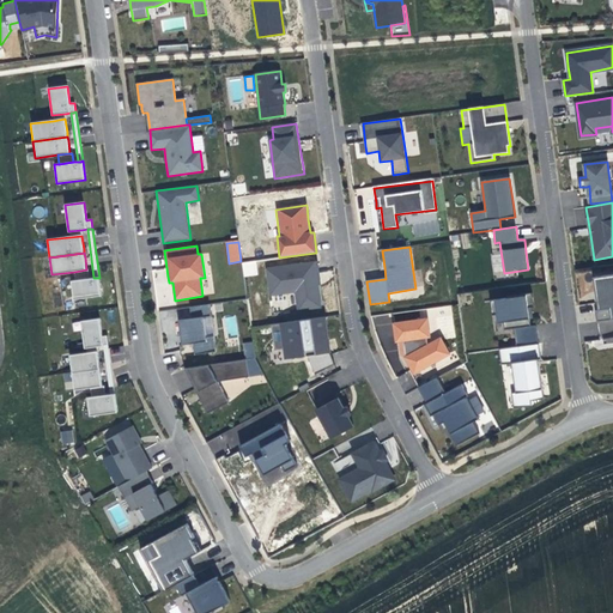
[(493,272),(503,271),(501,258),(492,259),(493,272)]
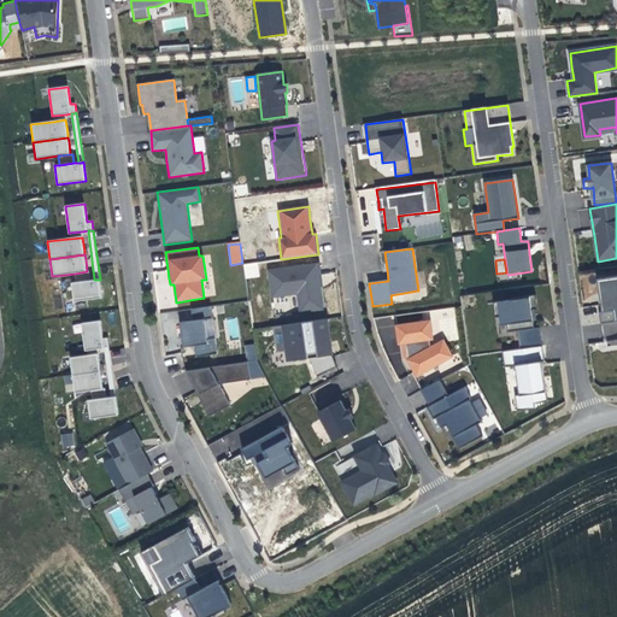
[(258,262),(244,264),(245,278),(259,276),(258,262)]
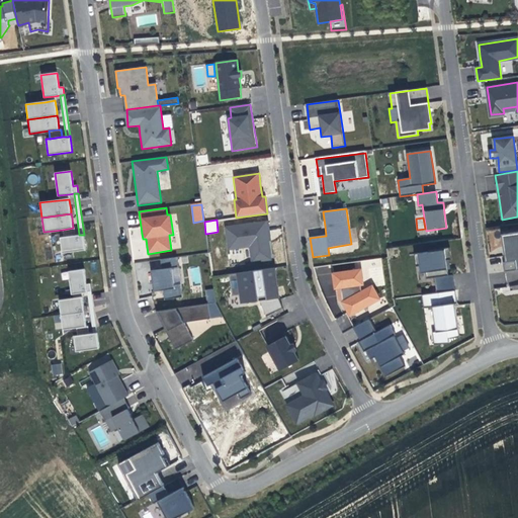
[(268,222),(226,227),(229,250),(249,247),(251,263),(272,260),(269,241),(271,241),(270,235),(268,222)]
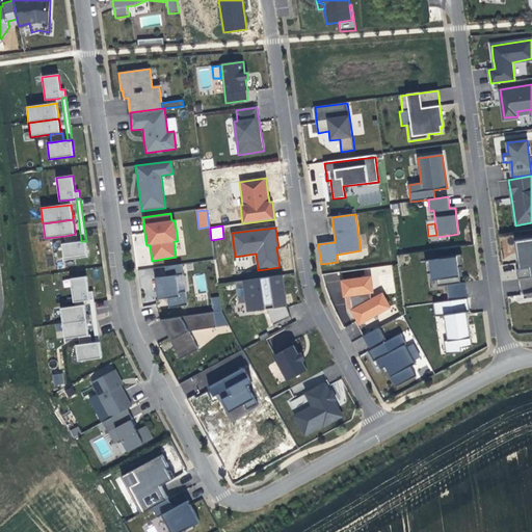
[(75,234),(64,236),(65,243),(78,242),(77,234),(75,234)]
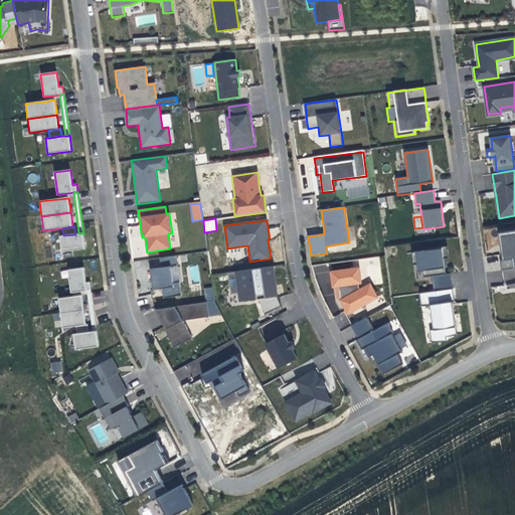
[(514,229),(502,232),(499,232),(503,260),(500,261),(502,270),(514,268),(514,229)]
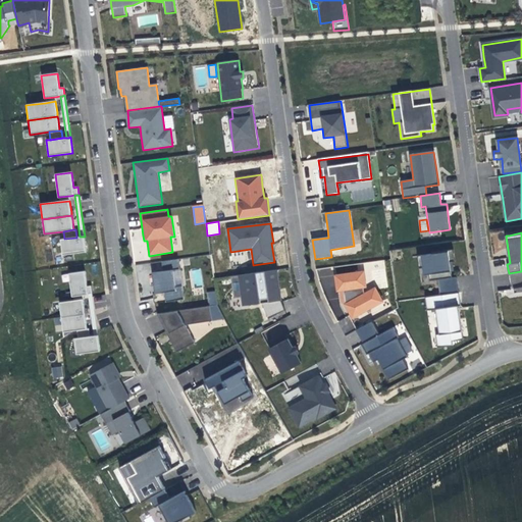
[(83,237),(80,237),(76,238),(64,239),(60,240),(62,256),(87,253),(85,237),(83,237)]
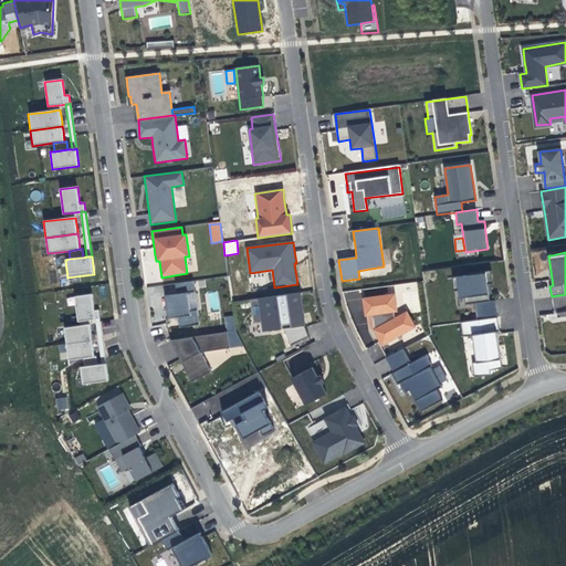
[(468,275),(452,278),(453,292),(458,291),(459,300),(464,299),(465,305),(474,304),(477,321),(498,318),(495,301),(490,302),(489,295),(492,294),(491,289),(491,284),(493,284),(491,270),(468,273),(468,275)]
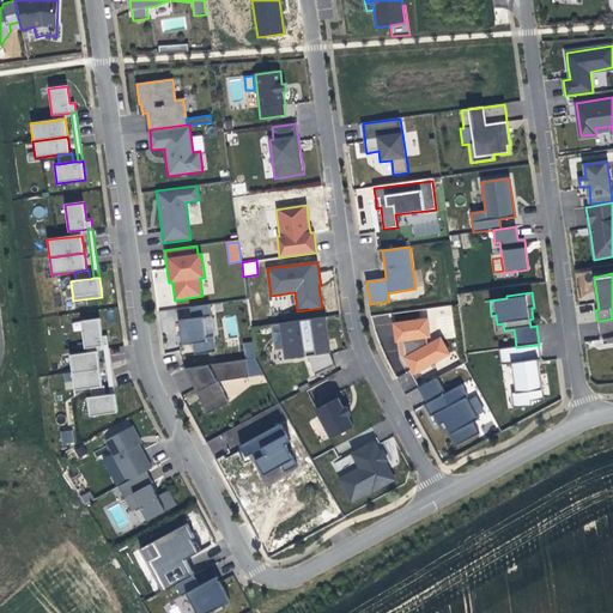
[(210,305),(190,308),(192,319),(178,321),(182,346),(188,345),(193,344),(194,354),(216,352),(213,337),(207,338),(204,319),(211,317),(210,305)]
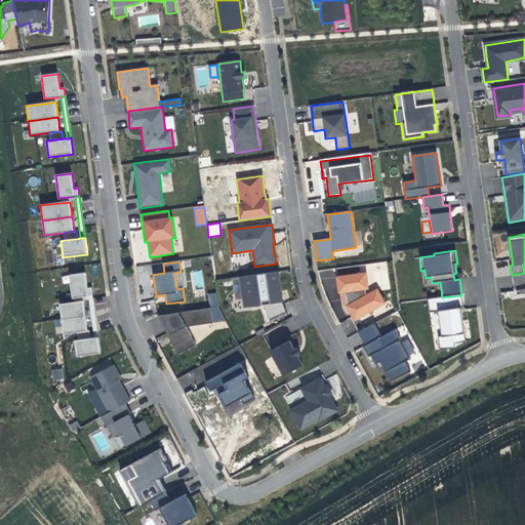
[(278,272),(233,278),(236,299),(243,298),(244,308),(264,306),(269,319),(286,312),(282,303),(282,296),(278,272)]
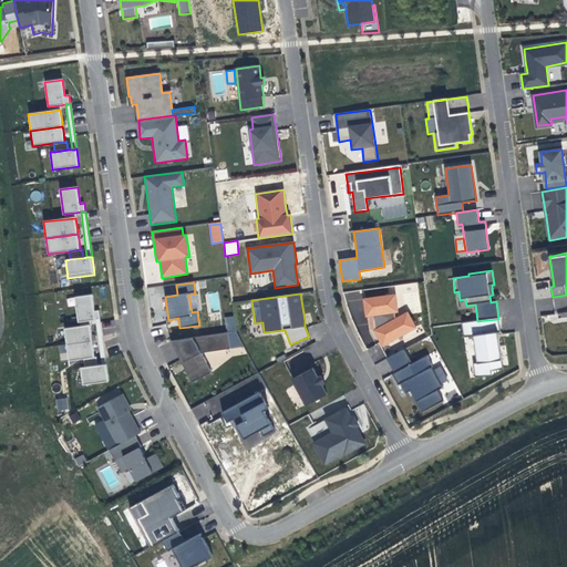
[(92,295),(74,297),(78,322),(90,320),(95,319),(98,319),(100,319),(99,310),(94,311),(93,307),(92,295)]
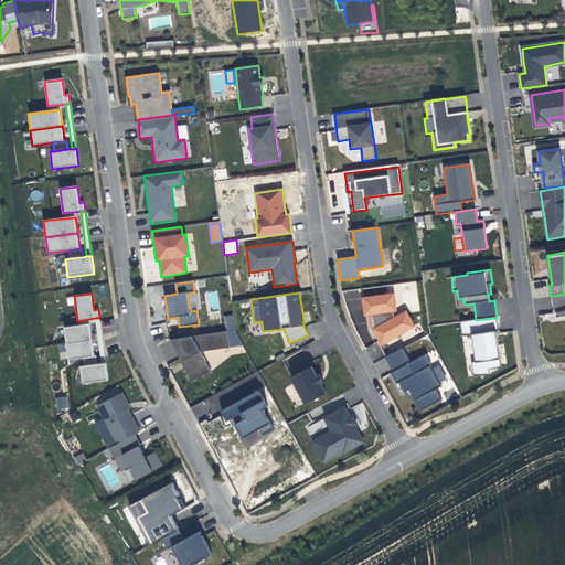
[(394,294),(362,298),(364,317),(366,316),(368,322),(368,330),(371,329),(381,347),(415,328),(406,311),(394,318),(393,312),(396,311),(394,294)]
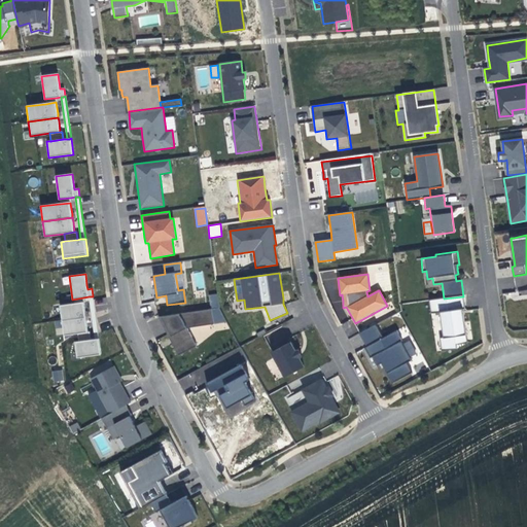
[(217,294),(209,295),(211,310),(219,308),(217,294)]
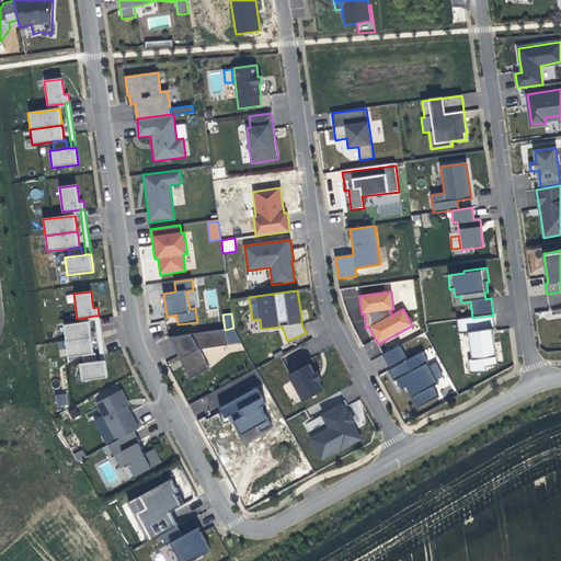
[(96,316),(94,316),(101,361),(103,361),(105,361),(99,316),(96,316)]
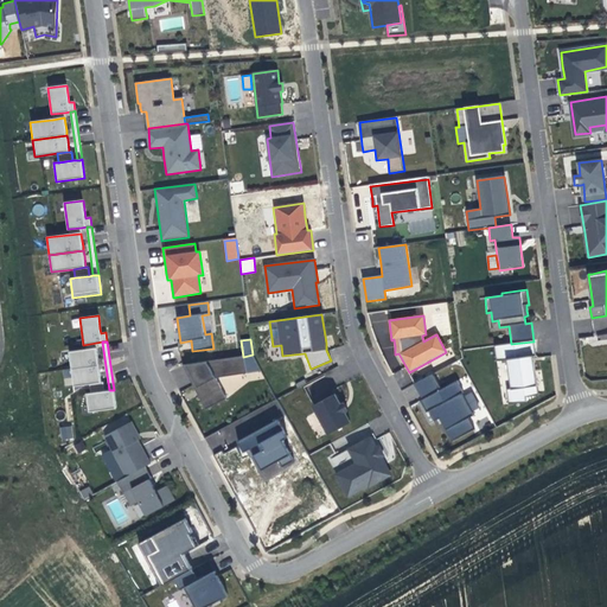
[(511,344),(494,346),(497,360),(506,359),(511,389),(508,390),(509,402),(525,400),(524,396),(537,394),(532,363),(531,357),(535,356),(534,342),(511,344)]
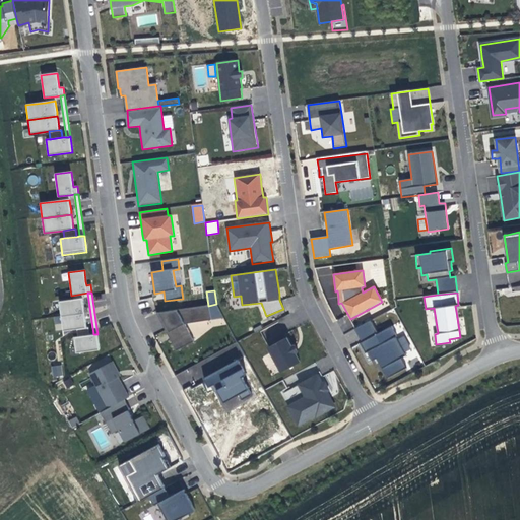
[(60,316),(84,313),(84,310),(83,299),(72,300),(59,302),(60,316)]
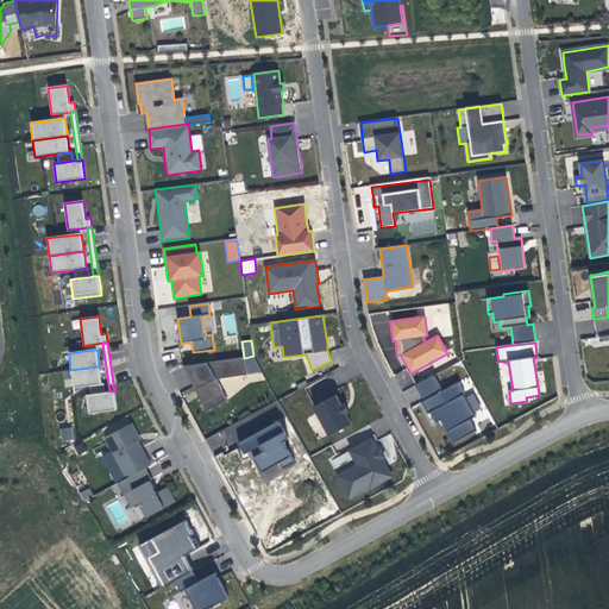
[(244,358),(183,365),(195,389),(198,393),(199,395),(207,410),(227,400),(215,378),(262,372),(253,356),(244,358)]
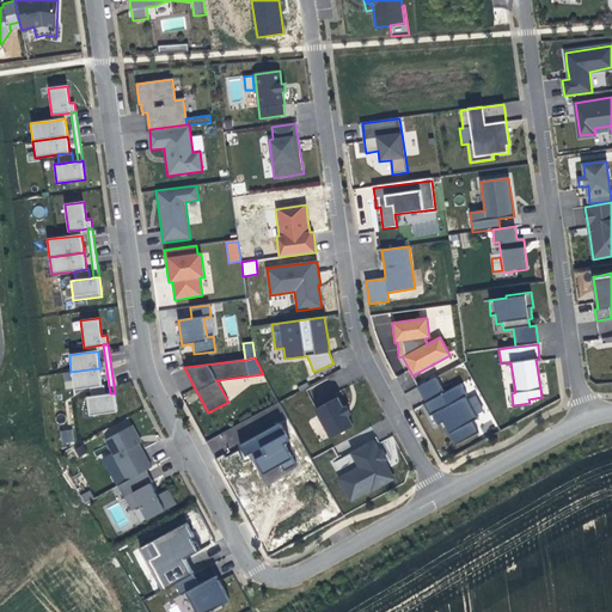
[(101,373),(99,368),(71,372),(73,389),(90,387),(102,385),(101,373)]
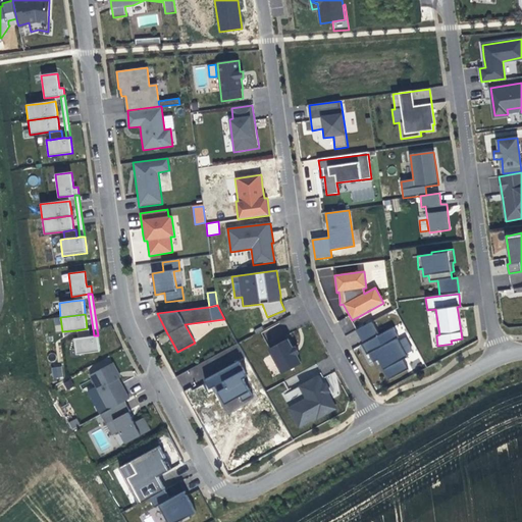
[(268,347),(290,337),(283,322),(262,331),(268,347)]
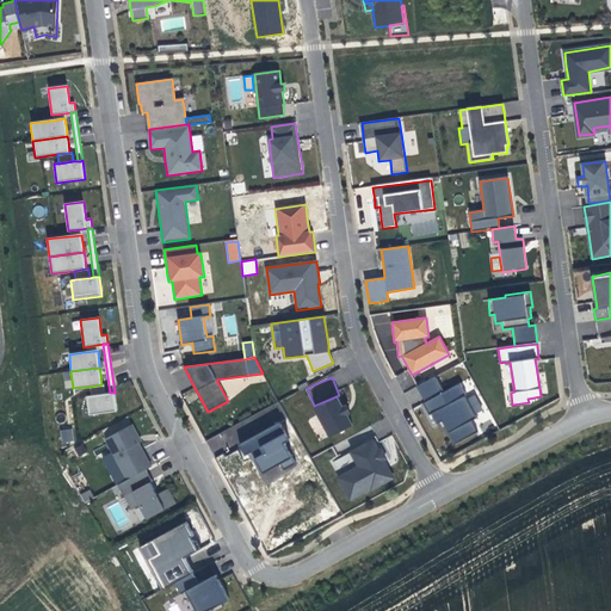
[(436,377),(418,387),(426,402),(424,403),(430,414),(431,413),(439,429),(443,436),(449,433),(454,444),(477,432),(471,419),(476,415),(476,414),(483,411),(475,395),(467,400),(464,396),(468,395),(461,383),(444,393),(436,377)]
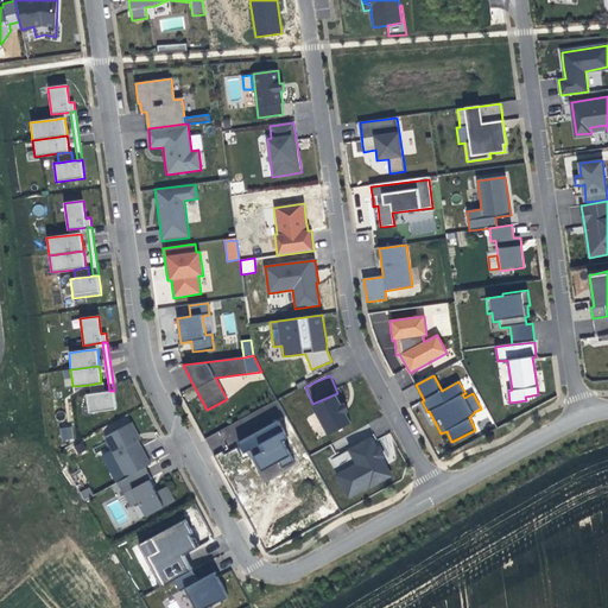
[(101,382),(89,385),(90,393),(105,392),(103,382),(101,382)]
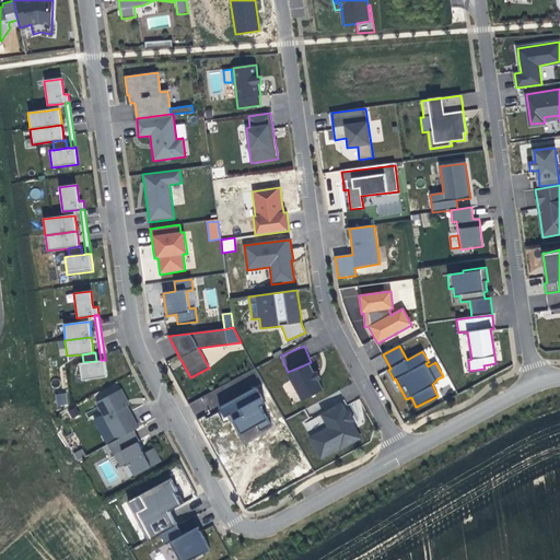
[(103,360),(101,360),(96,361),(83,362),(79,363),(81,381),(107,377),(105,360),(103,360)]
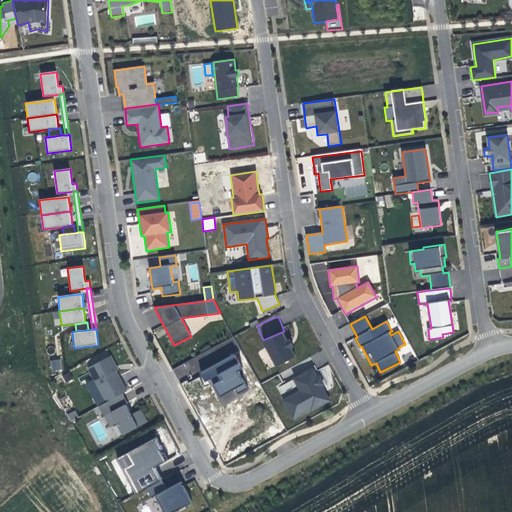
[(283,332),(264,342),(277,367),(296,356),(291,347),(293,346),(291,342),(290,340),(288,341),(283,332)]
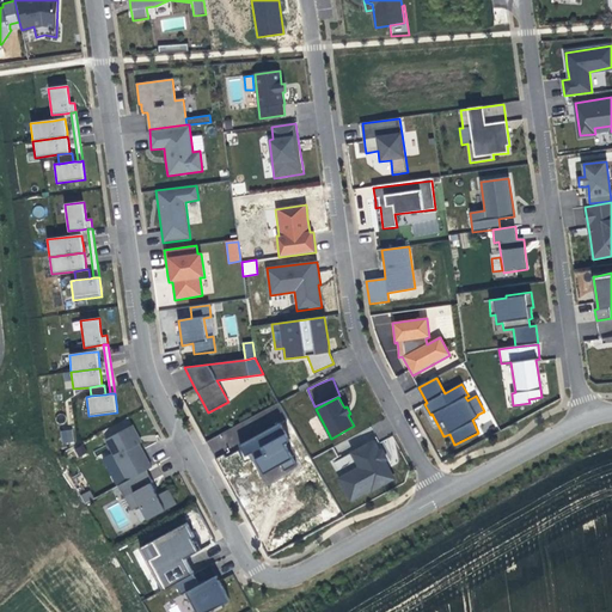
[(280,422),(238,445),(245,457),(249,454),(251,458),(252,460),(256,459),(264,473),(281,465),(285,471),(297,465),(285,442),(289,440),(280,422)]
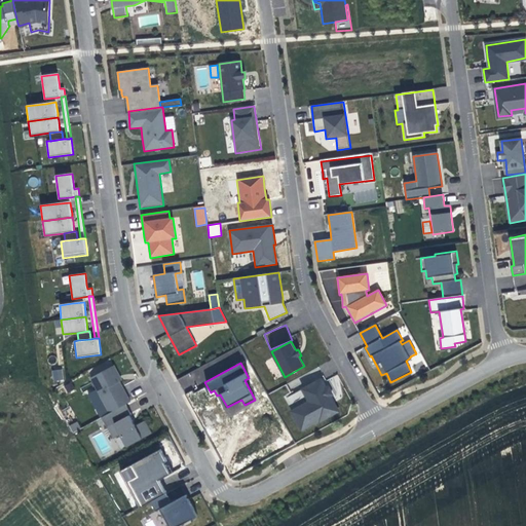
[(114,365),(91,377),(110,413),(126,404),(132,402),(120,380),(122,380),(121,378),(120,376),(114,365)]
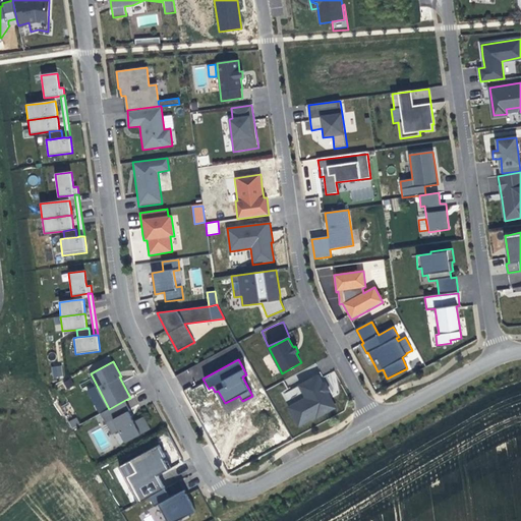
[(61,365),(51,367),(54,379),(63,375),(61,365)]
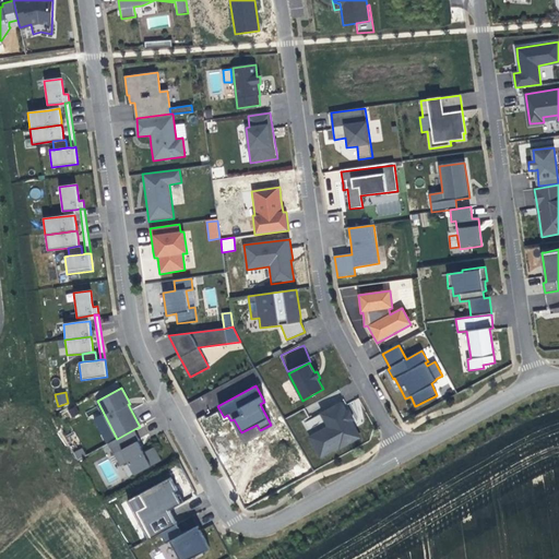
[(332,408),(320,414),(321,417),(326,427),(309,437),(320,458),(340,448),(341,450),(361,439),(353,423),(355,420),(352,416),(349,411),(346,412),(342,403),(332,408)]
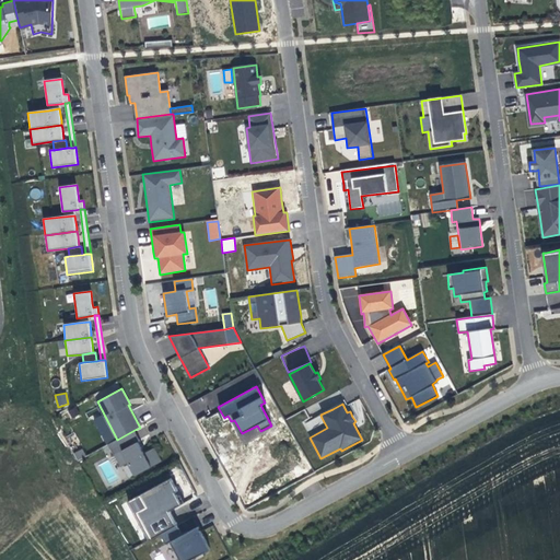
[(135,430),(109,443),(121,465),(129,462),(136,475),(162,461),(155,447),(144,453),(141,447),(139,441),(140,441),(135,430)]
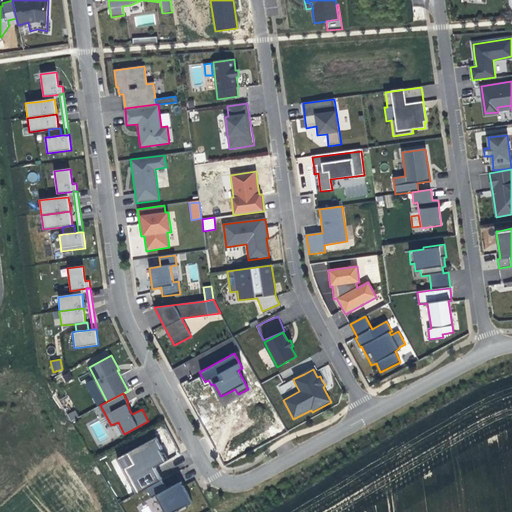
[(71,422),(79,417),(74,410),(67,414),(71,422)]
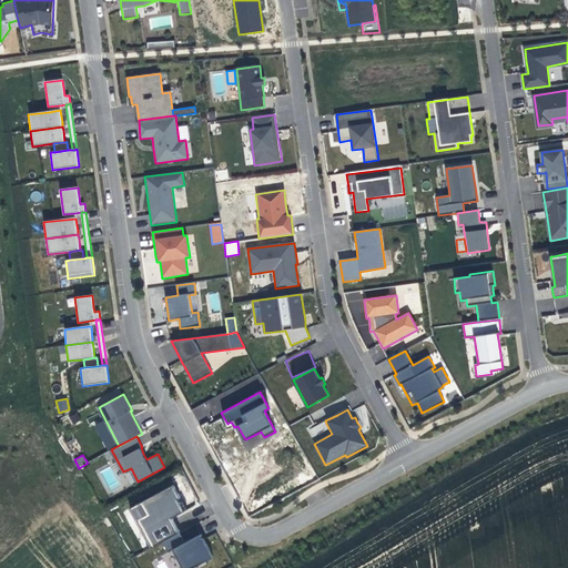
[(134,506),(131,508),(151,547),(155,545),(181,533),(172,517),(184,510),(182,506),(179,498),(181,497),(174,486),(134,506)]
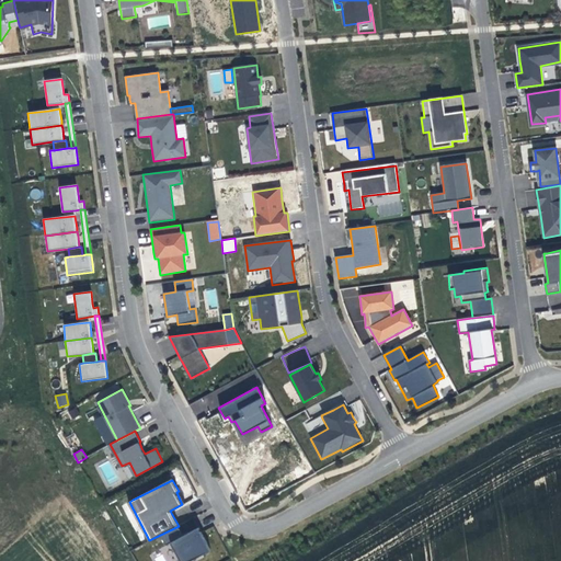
[(179,526),(161,535),(167,545),(172,541),(182,560),(190,560),(210,550),(199,530),(198,527),(183,535),(179,526)]
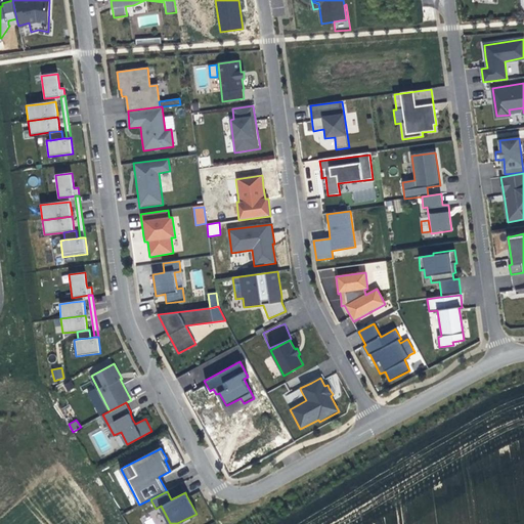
All buildings are outlined.
